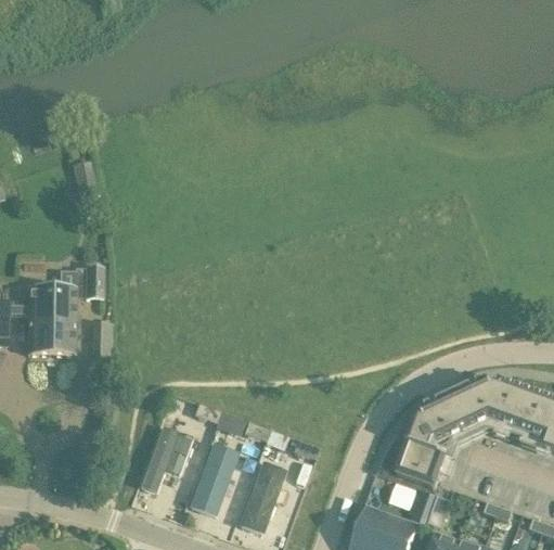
[(60,152),(72,196),(98,189),(86,144),(60,152)]
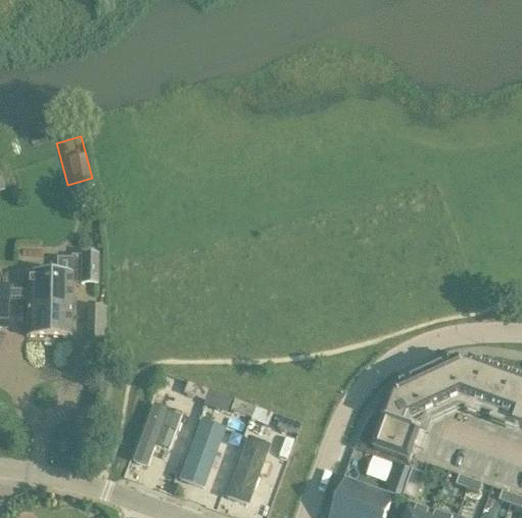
[(55,271),(26,270),(26,289),(26,295),(25,333),(68,334),(70,281),(95,282),(96,252),(80,252),(80,253),(69,252),(69,255),(56,254),(55,271)]
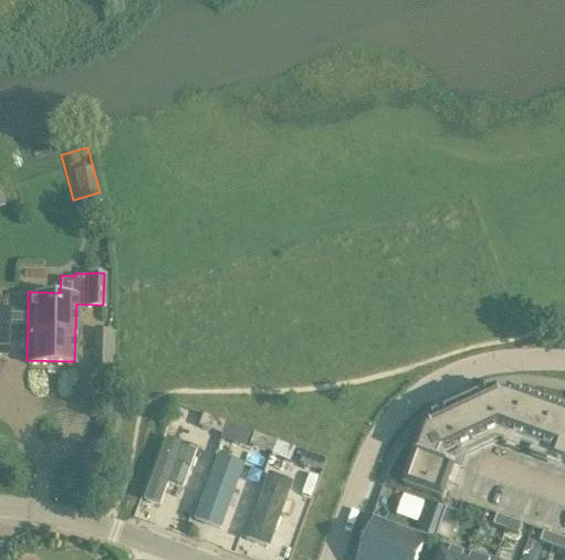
[(0,351),(6,351),(6,319),(28,319),(28,313),(6,312),(6,307),(0,307),(0,351)]
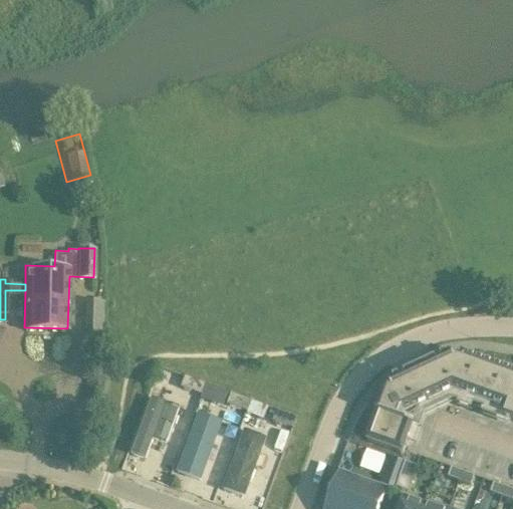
[(89,314),(88,334),(100,335),(101,314),(89,314)]
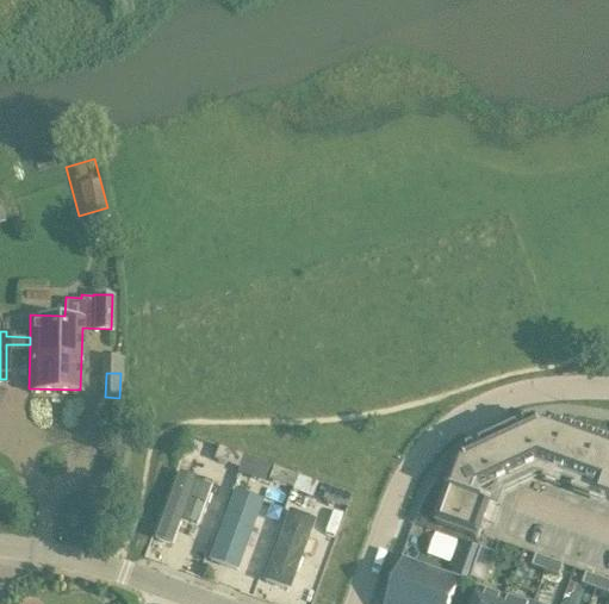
[(455,458),(446,485),(445,486),(447,487),(435,521),(477,535),(490,502),(477,497),(479,491),(538,464),(601,486),(598,492),(608,496),(608,437),(585,429),(584,431),(552,421),(548,428),(538,423),(535,417),(517,425),(516,423),(477,441),(478,443),(460,452),(461,454),(455,458)]
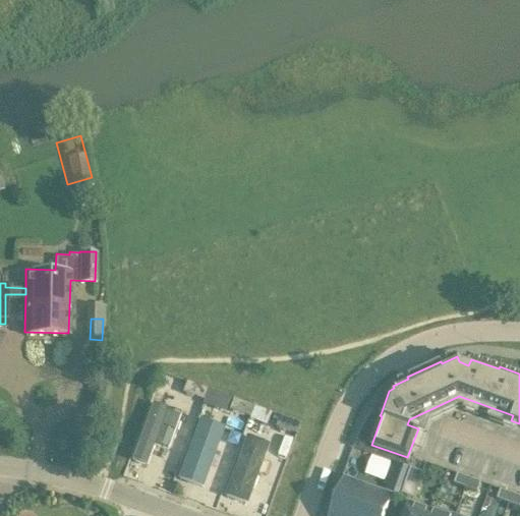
[(224,408),(229,394),(206,386),(201,397),(200,400),(224,408)]
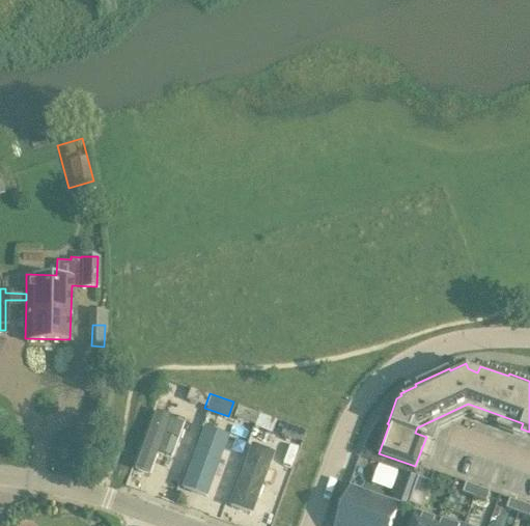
[(231,414),(251,422),(252,422),(256,412),(257,411),(235,403),(231,414)]
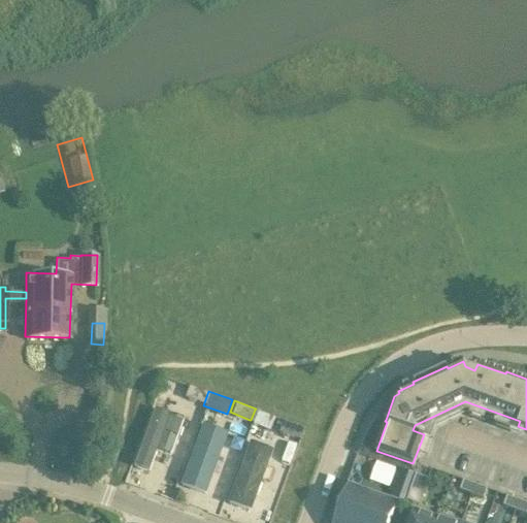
[(189,417),(154,405),(134,461),(152,468),(159,448),(172,452),(189,417)]
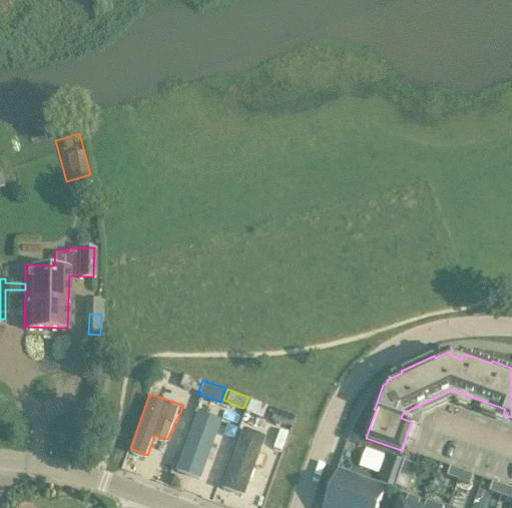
[(243,409),(261,415),(265,403),(248,397),(247,398),(243,408),(243,409)]
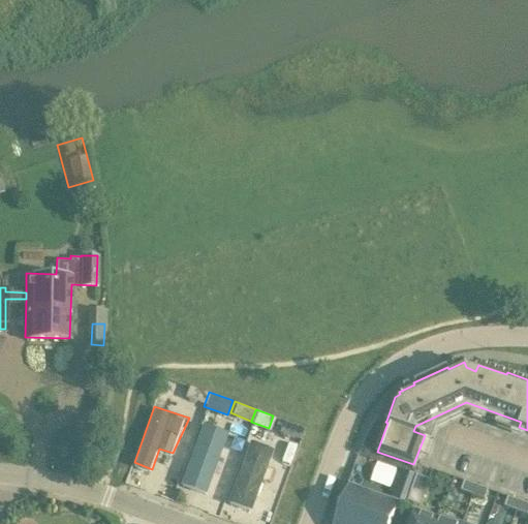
[(303,426),(282,419),(277,430),(299,438),(303,426)]
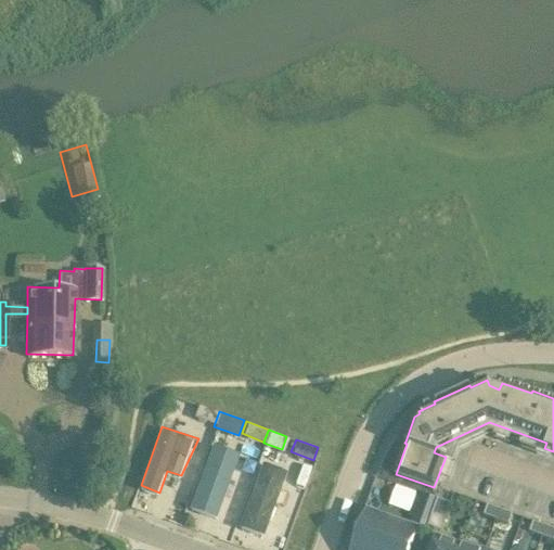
[(230,462),(214,456),(195,506),(211,512),(230,462)]
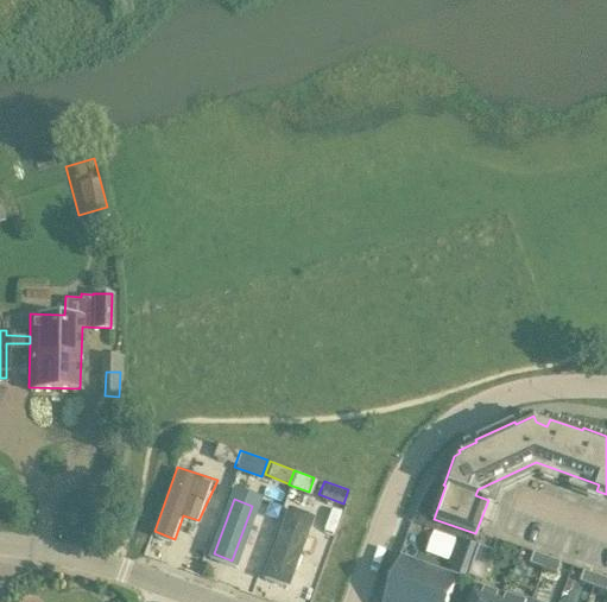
[(317,511),(292,502),(264,572),(291,583),(317,511)]
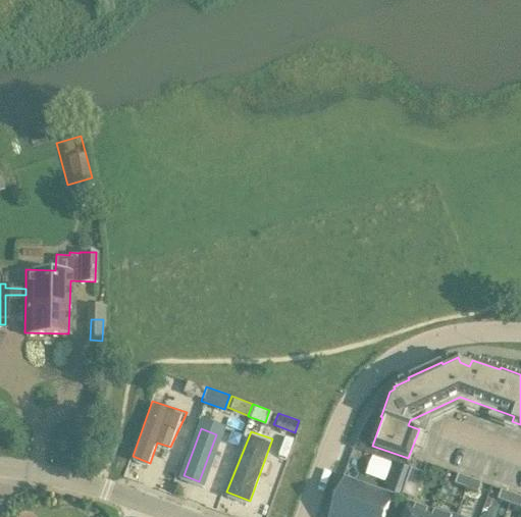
[(396,460),(384,490),(399,496),(405,480),(410,465),(396,460)]
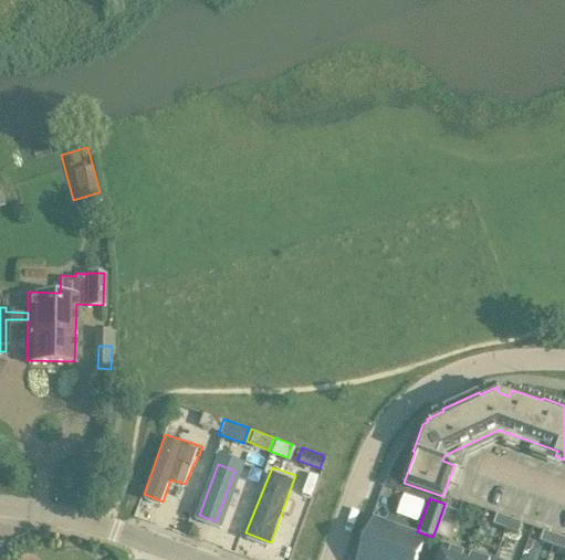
[(452,525),(458,509),(445,504),(439,520),(452,525)]
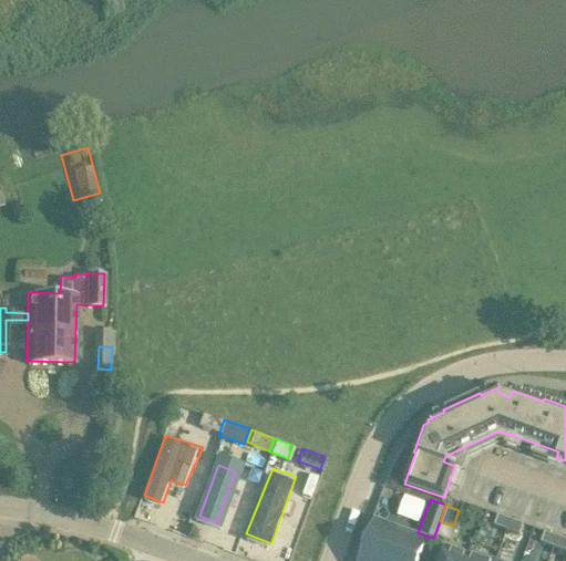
[(493,521),(506,527),(510,516),(497,511),(493,521)]
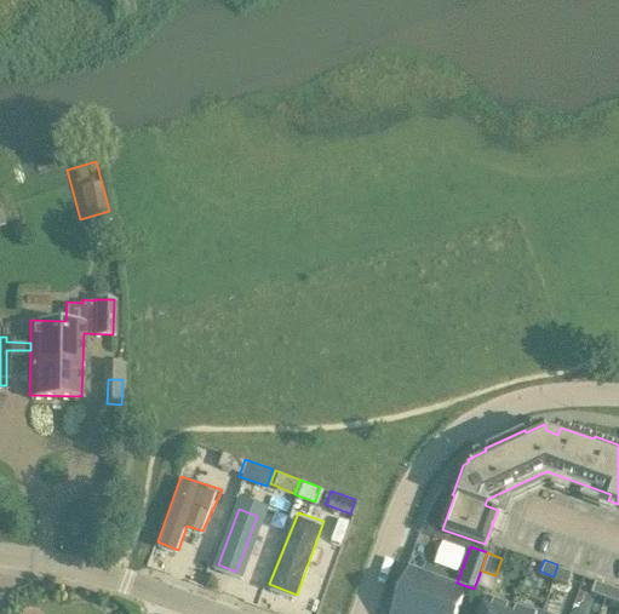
[(557,564),(554,577),(567,581),(571,569),(557,564)]
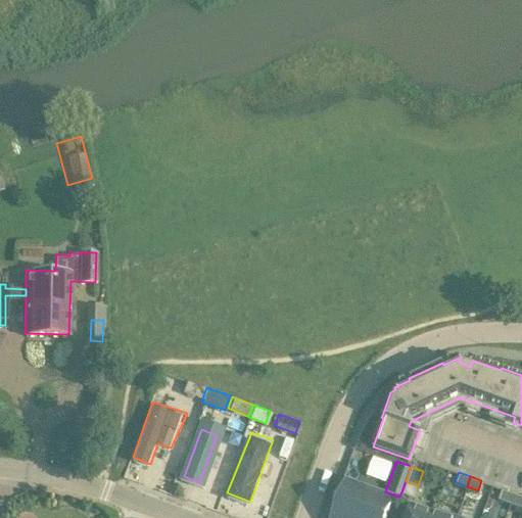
[(344,480),(330,517),(384,517),(392,498),(344,480)]
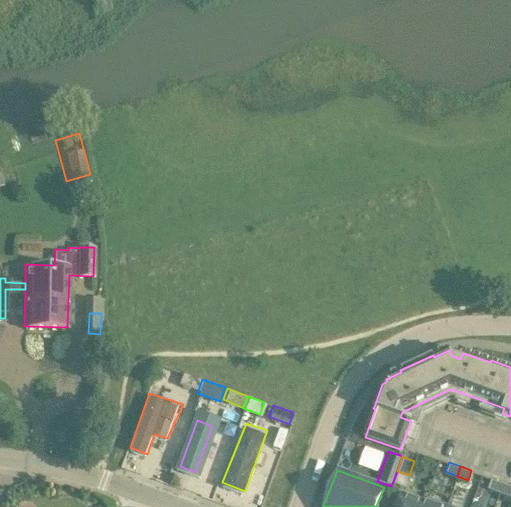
[(487,487),(499,491),(502,481),(491,477),(487,487)]
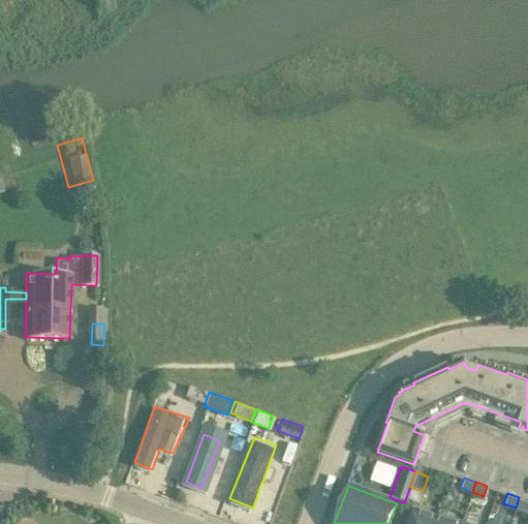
[(527,500),(519,497),(516,507),(527,512),(527,509),(527,500)]
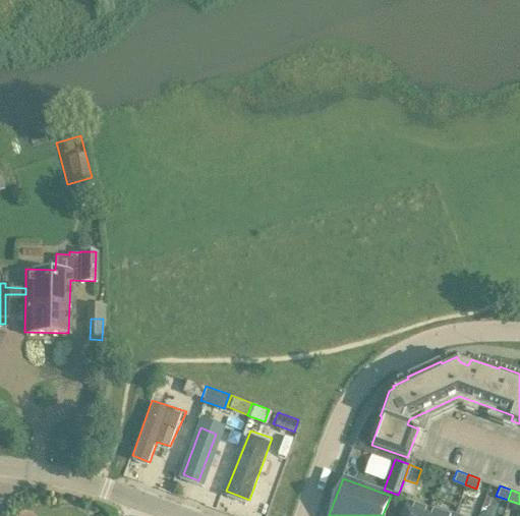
[(403,515),(428,515),(434,506),(431,505),(430,509),(409,501),(403,515)]
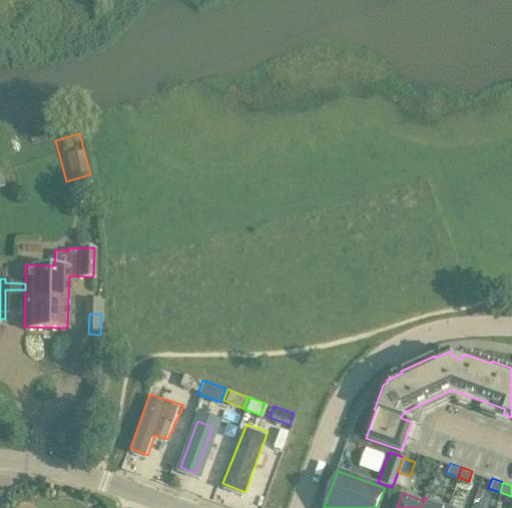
[(446,507),(447,505),(427,498),(422,507),(446,507)]
